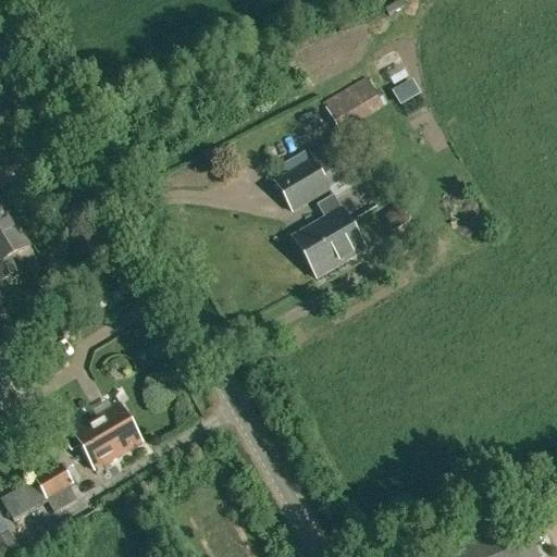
[(383,107),(367,79),(323,104),(339,132),(383,107)]
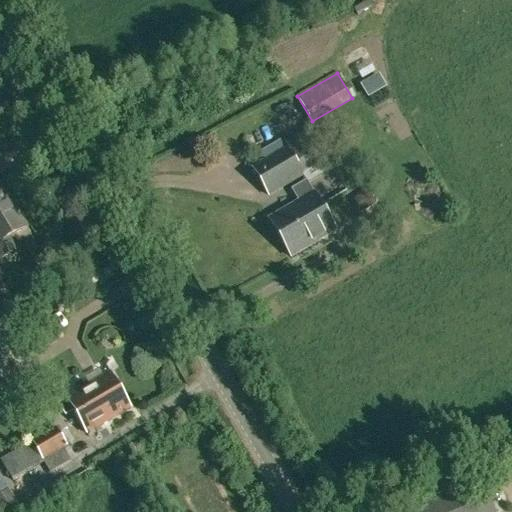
[(360,85),(367,98),(380,91),(386,87),(378,74),(369,80),(360,85)]
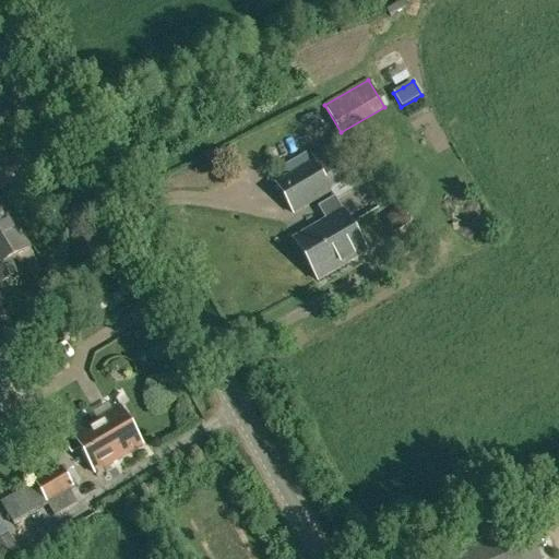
[(354,163),(341,141),(311,158),(313,162),(275,183),(293,214),(331,191),(324,180),(354,163)]
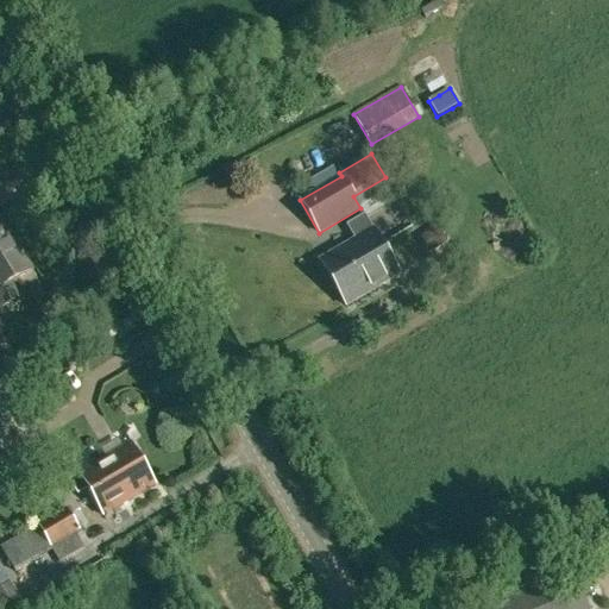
[(356,239),(319,261),(346,307),(400,275),(364,215),(347,225),(356,239)]
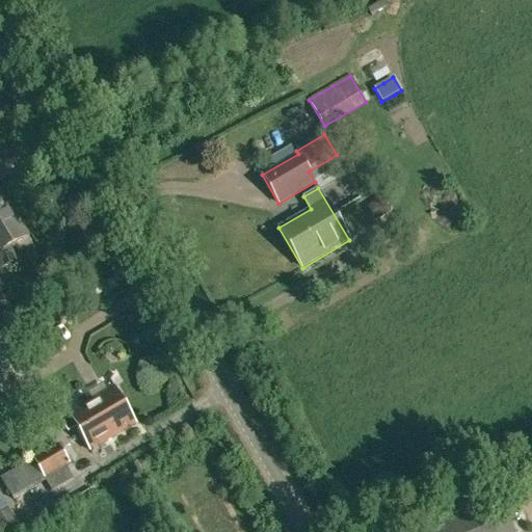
[(17,261),(8,247),(27,237),(1,191),(0,191),(0,267),(1,269),(17,261)]
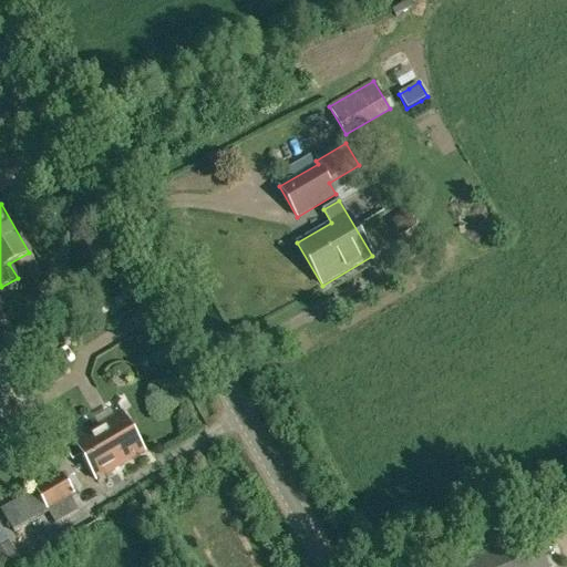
[(391,220),(399,236),(414,227),(411,222),(405,213),(391,220)]
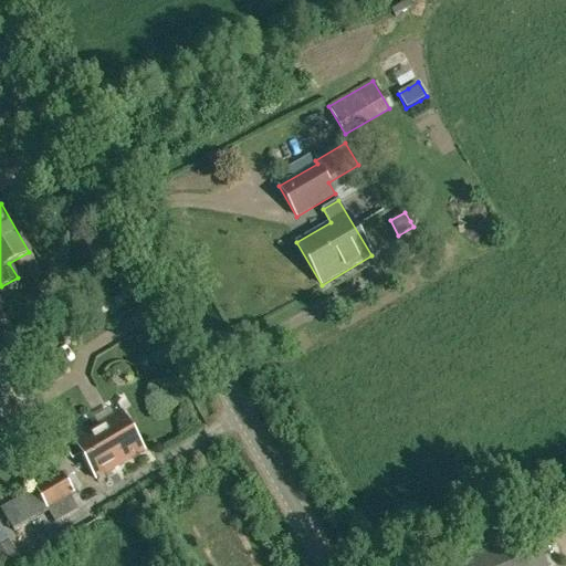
[(0,381),(1,384),(22,371),(11,354),(6,357),(3,353),(0,354),(0,381)]
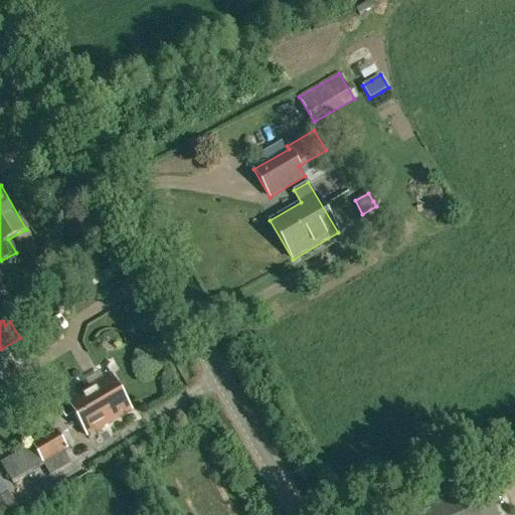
[(63,418),(73,412),(88,437),(132,411),(111,375),(56,406),(63,418)]
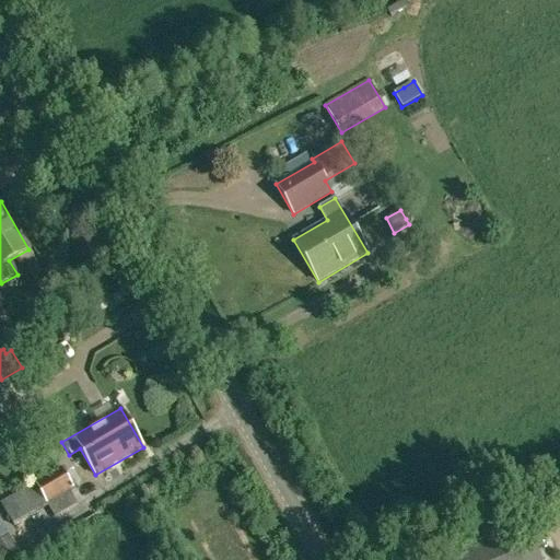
[(1,503),(13,524),(47,504),(55,517),(77,504),(70,492),(74,490),(72,488),(73,488),(61,468),(1,503)]
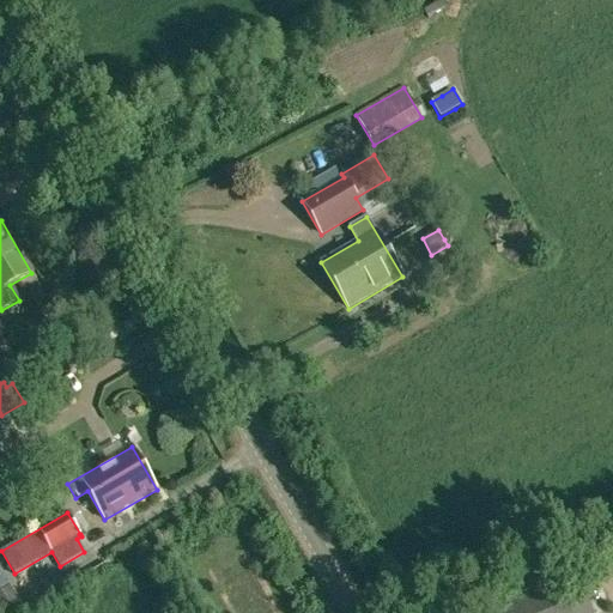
[(569,612),(558,584),(491,612),(569,612)]
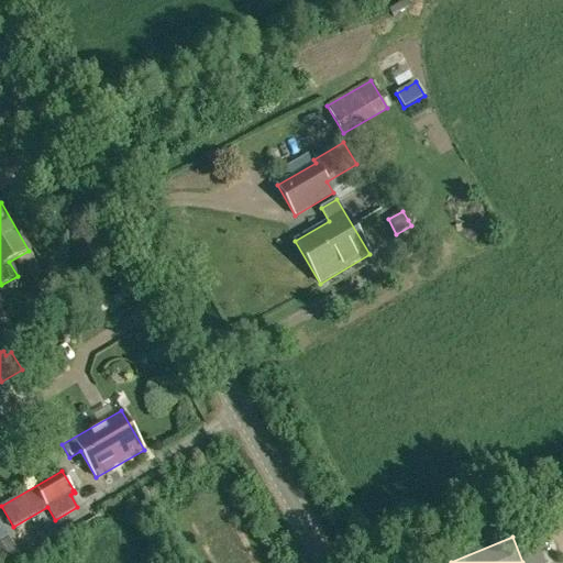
[(0,545),(0,562),(17,562),(22,560),(9,540),(0,545)]
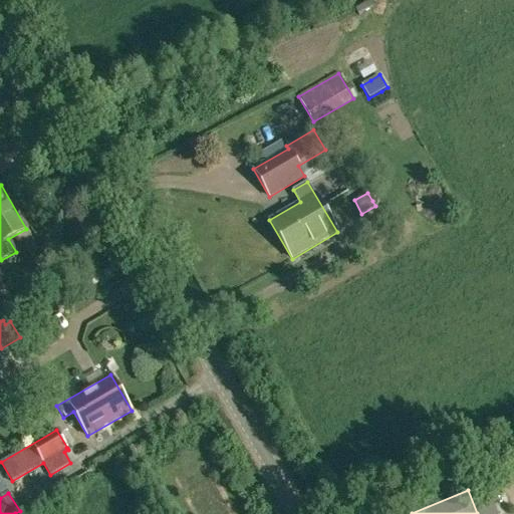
All buildings are outlined.
